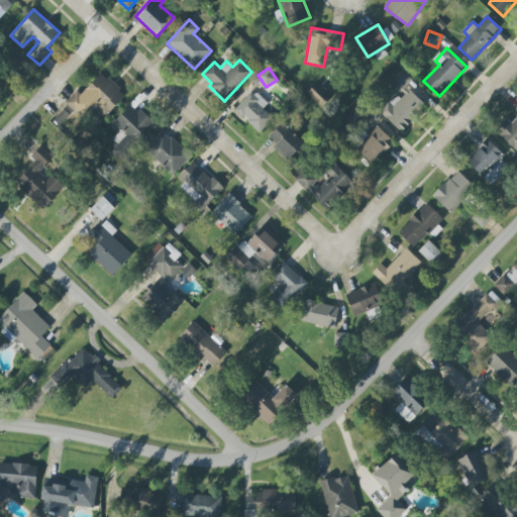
[(402,132),(427,105),(406,87),(413,80),(402,70),(392,82),(402,90),(381,113),(402,132)]
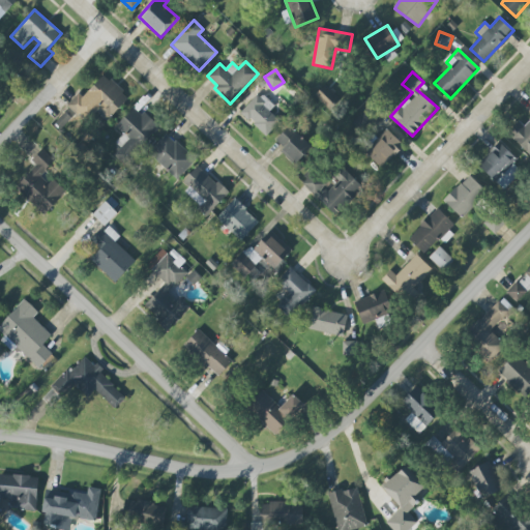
[(108,121),(129,96),(102,75),(84,97),(79,93),(54,122),(66,133),(89,106),(108,121)]
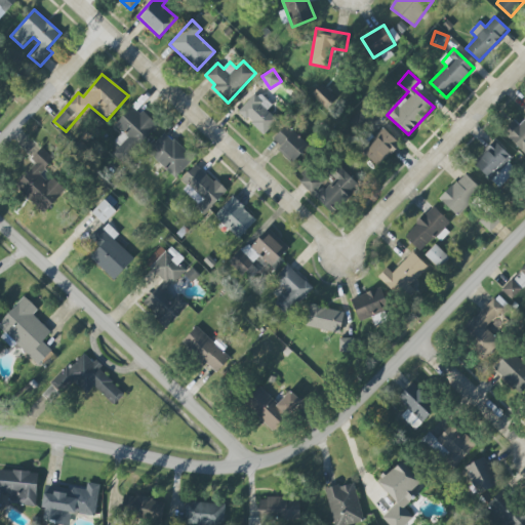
[(335,96),(323,84),(312,94),(324,107),(335,96)]
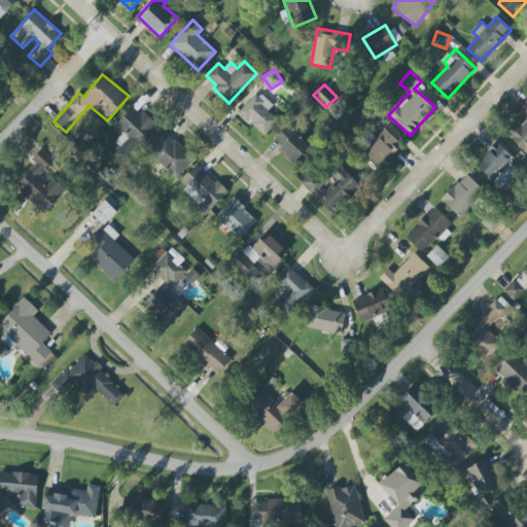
[(266,136),(279,120),(269,110),(273,106),(257,92),(240,112),(266,136)]
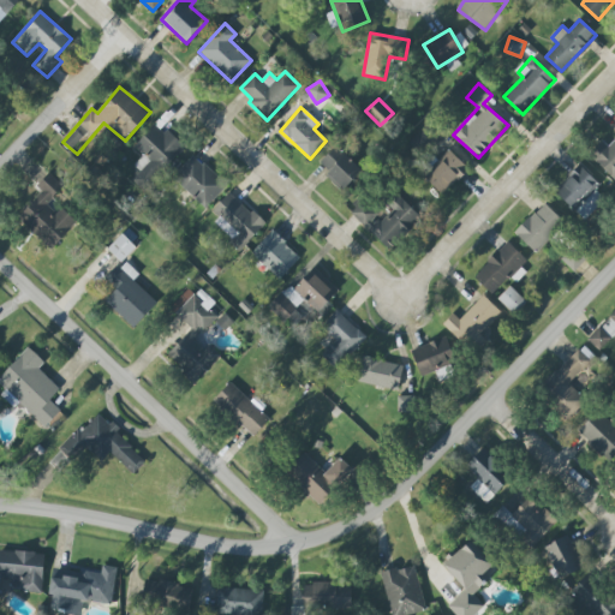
[(186,149),(156,123),(135,147),(144,155),(135,166),(141,171),(132,180),(147,193),(186,149)]
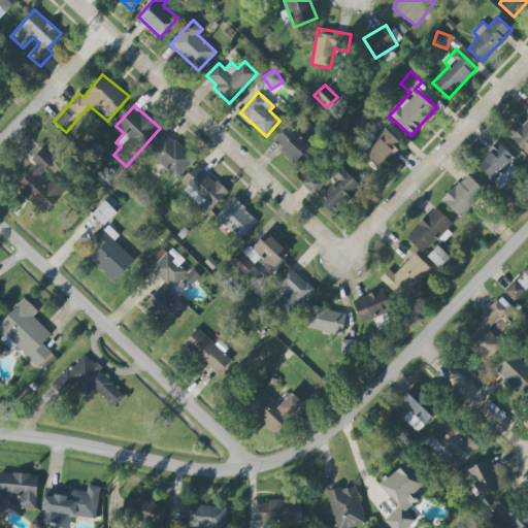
[(527,153),(527,120),(523,126),(518,121),(506,133),(527,153)]
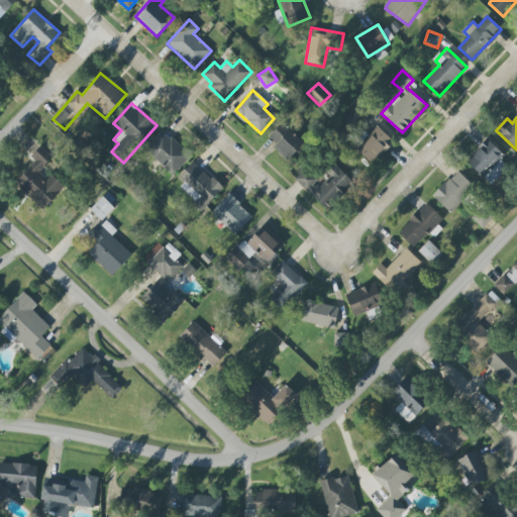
[(268,138),(290,160),(305,143),(283,122),(268,138)]
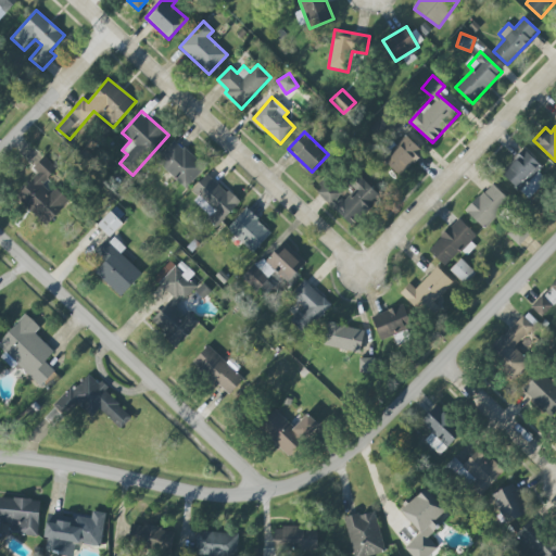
[(383,160),(402,177),(425,152),(406,136),(383,160)]
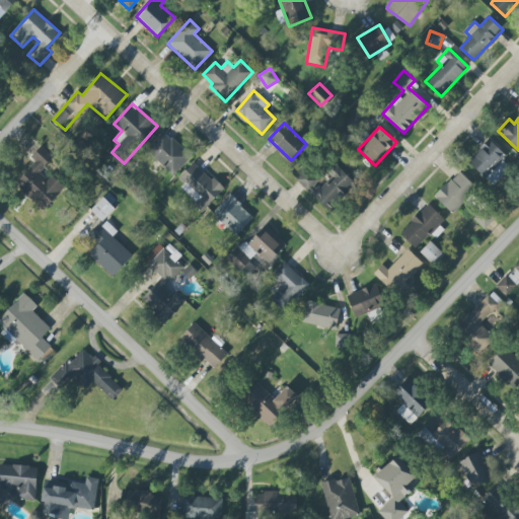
[(146,150),(173,176),(192,156),(164,130),(146,150)]
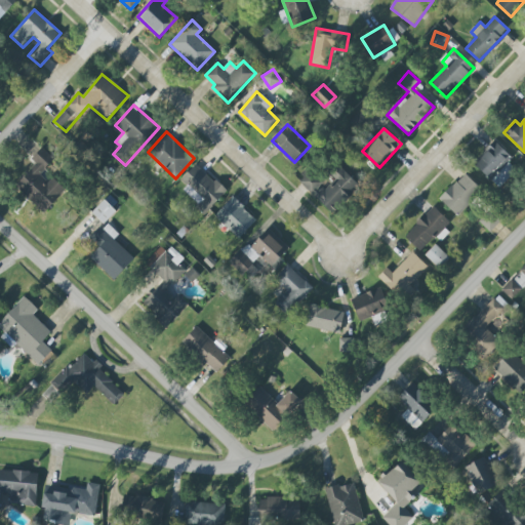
[(474,162),(498,189),(517,171),(509,161),(512,158),(495,140),(474,162)]
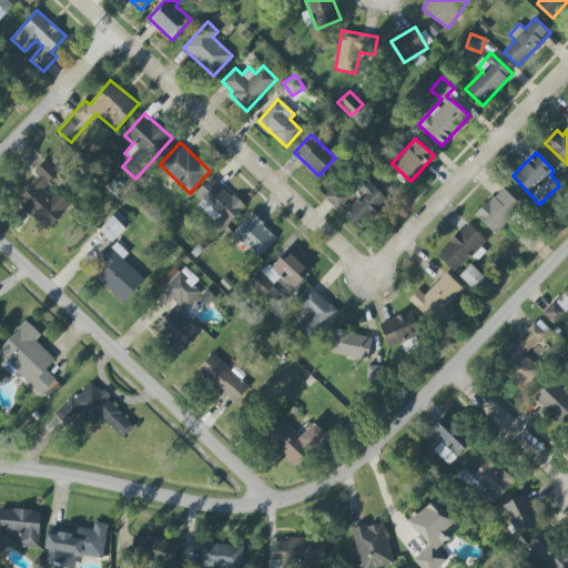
[(40,178),(17,202),(49,231),(71,205),(57,192),(52,198),(43,190),(59,172),(46,160),(34,172),(40,178)]
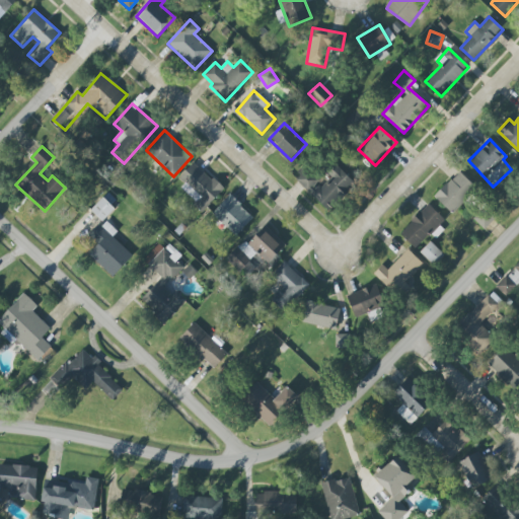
[(205,210),(224,189),(195,162),(175,182),(205,210)]
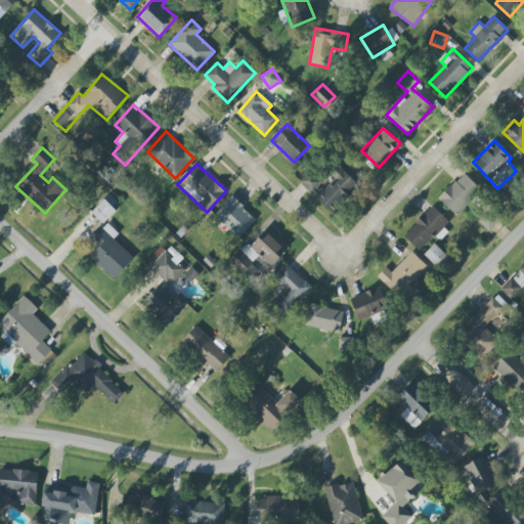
[(300,181),(333,214),(360,186),(342,168),(328,182),(313,168),(300,181)]
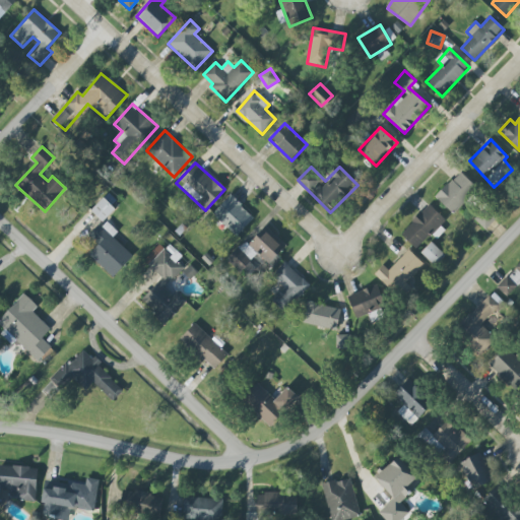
[(436,197),(453,213),(477,187),(460,172),(436,197)]
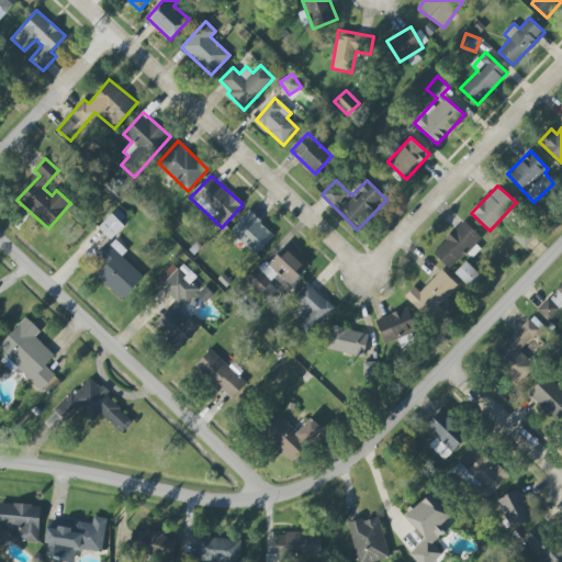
[(110,238),(128,220),(117,209),(99,227),(110,238)]
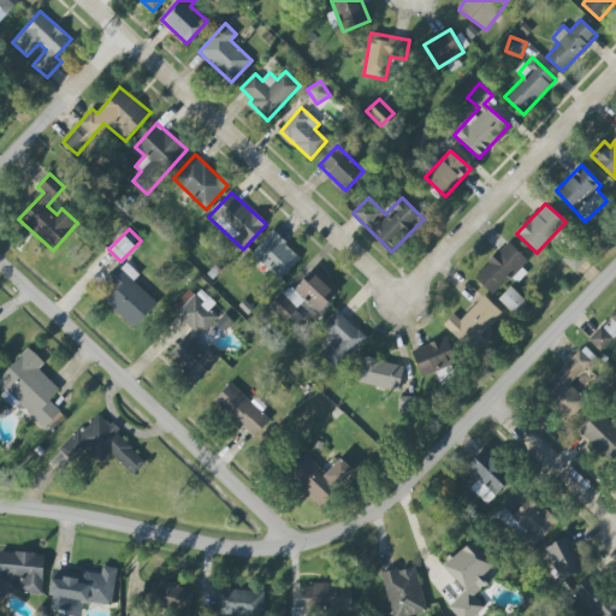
[(252,253),(280,280),(301,258),(273,231),(252,253)]
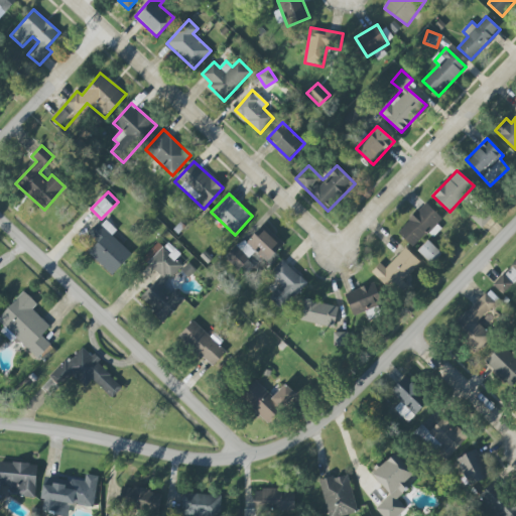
[(445,221),(426,203),(398,232),(413,247),(427,232),(431,235),(445,221)]
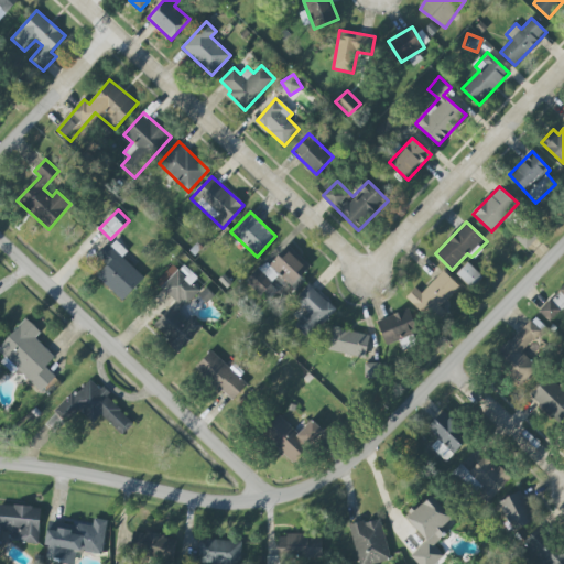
[(144,277),(122,257),(128,251),(114,239),(97,257),(107,267),(97,277),(122,301),(144,277)]
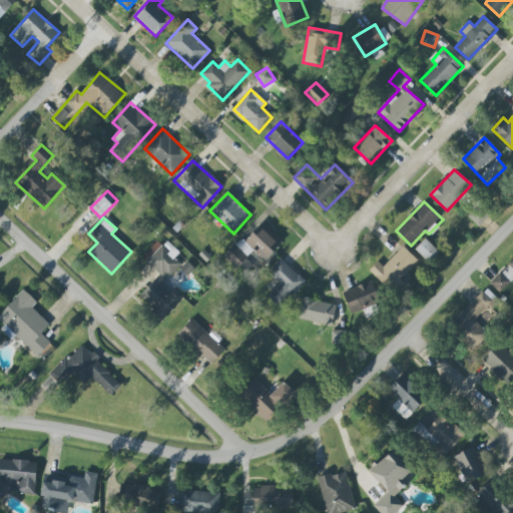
[(265,263),(283,241),(260,221),(226,259),(238,269),(253,252),(265,263)]
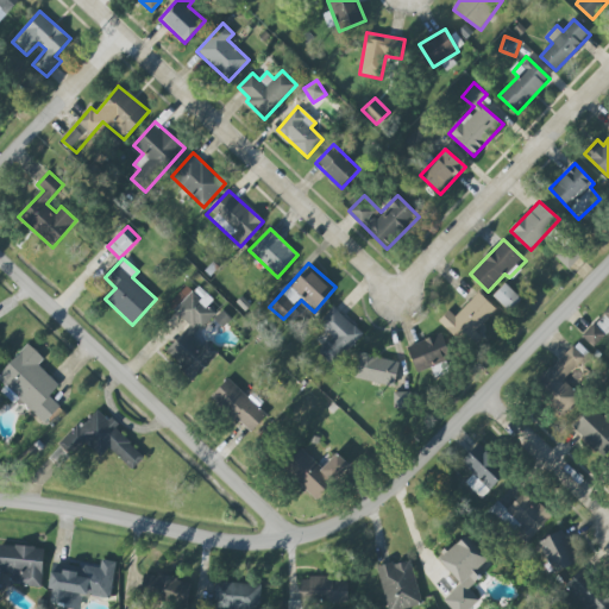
[(494,296),(510,312),(522,299),(506,283),(494,296)]
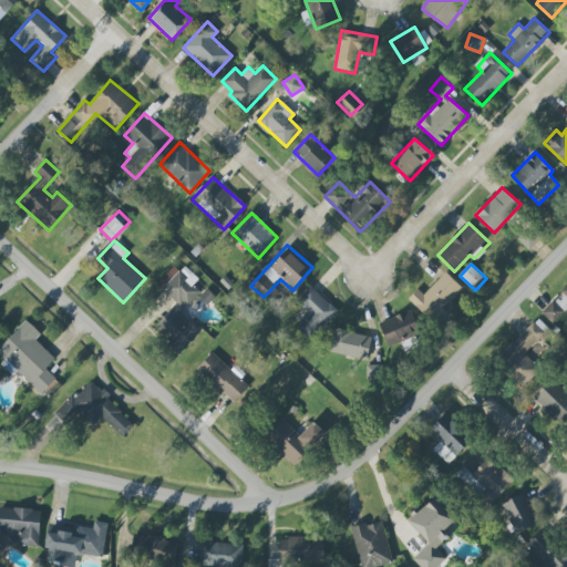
[(157,285),(177,302),(153,328),(181,353),(204,328),(193,317),(188,321),(179,313),(200,291),(194,286),(199,279),(185,267),(181,272),(174,266),(157,285)]
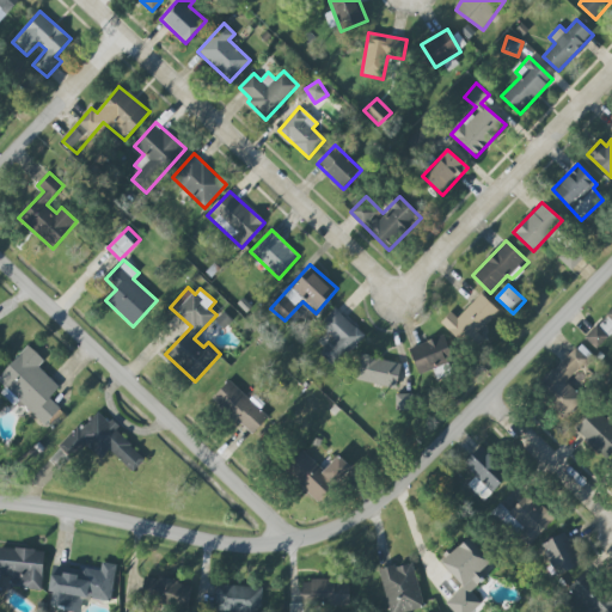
[(458,318),(452,312),(442,323),(466,346),(500,311),(481,294),(458,318)]
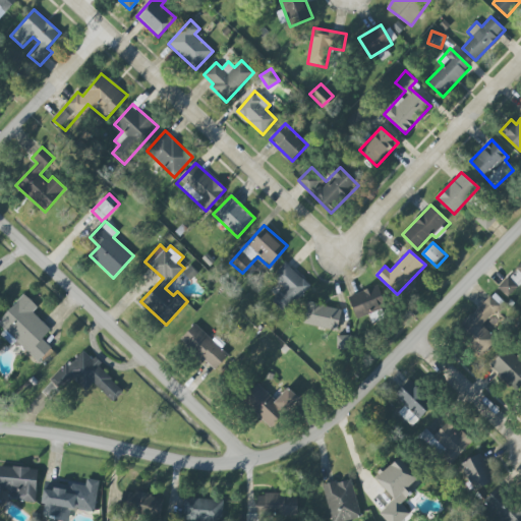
[(273,277),(285,288),(273,301),(286,313),(311,286),(285,263),(273,277)]
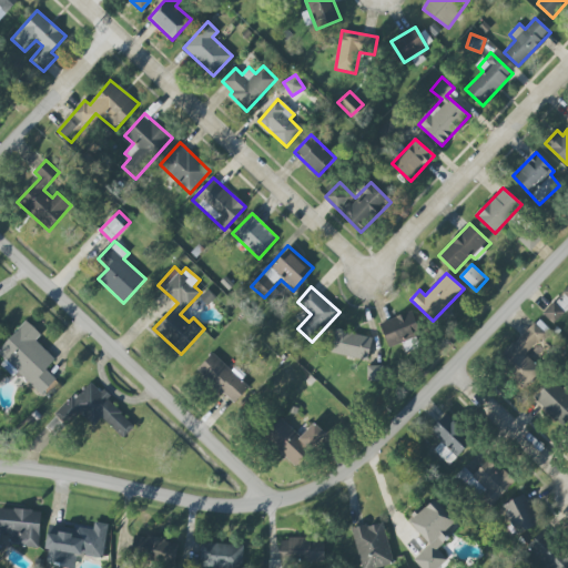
[(567,287),(543,314),(554,324),(567,308),(567,287)]
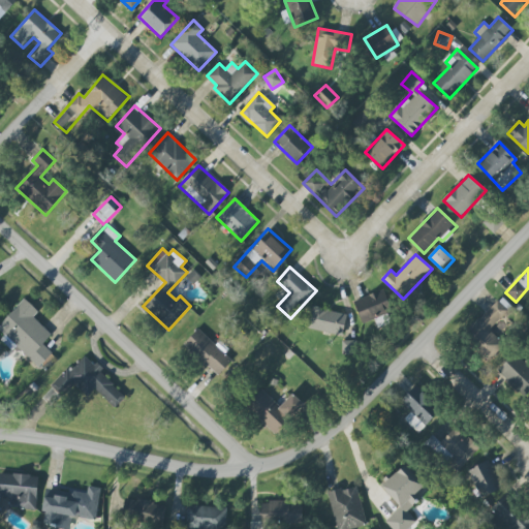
[(356,302),(365,322),(393,312),(385,290),(356,302)]
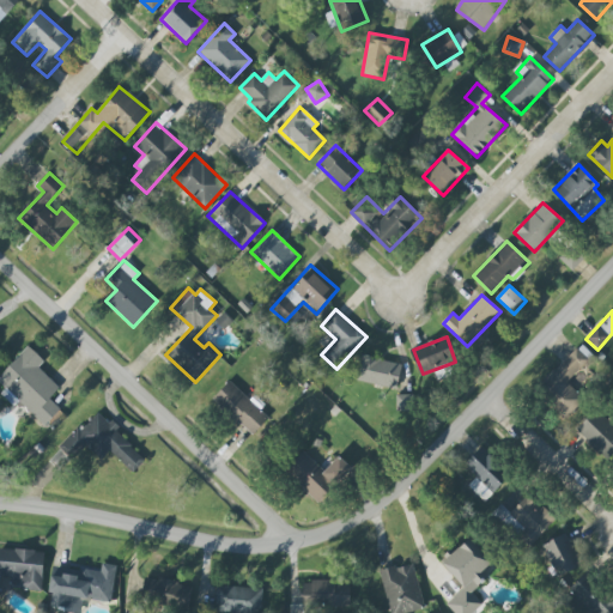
[(586,400),(568,383),(594,356),(581,344),(536,389),(568,418),(586,400)]
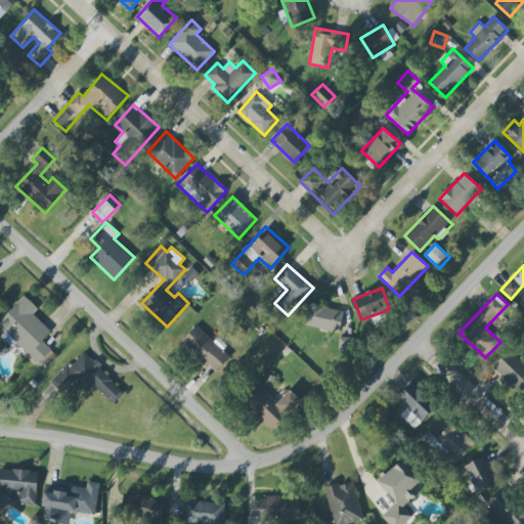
[(51,332),(33,314),(38,308),(26,296),(0,321),(0,325),(39,363),(52,350),(42,341),(51,332)]
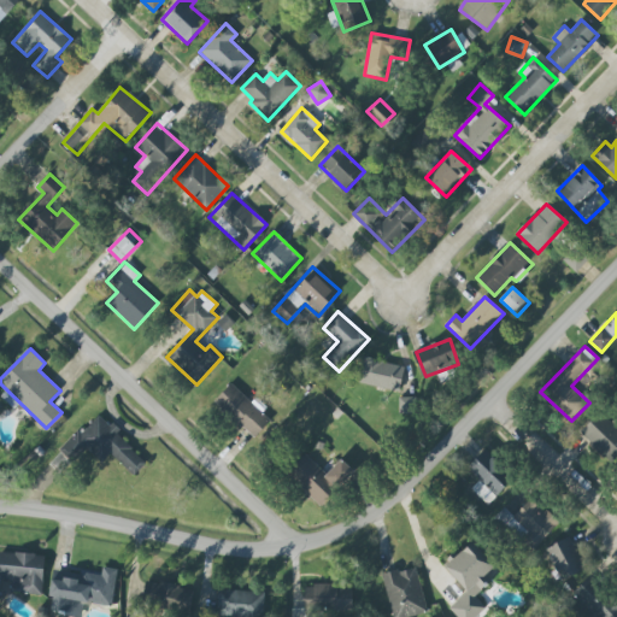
[(405,366),(364,358),(360,383),(400,392),(405,366)]
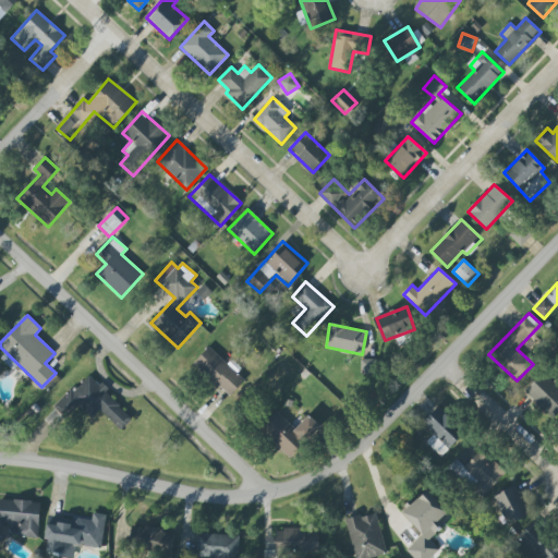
[(230,398),(245,380),(209,347),(194,364),(230,398)]
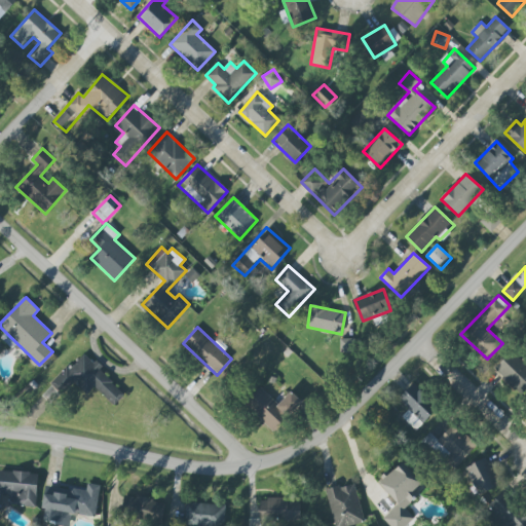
[(340,351),(352,351),(352,339),(341,338),(340,351)]
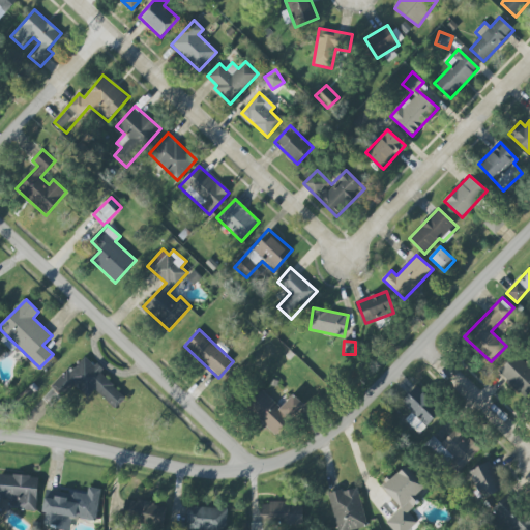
[(498,373),(525,398),(529,391),(529,365),(516,353),(498,373)]
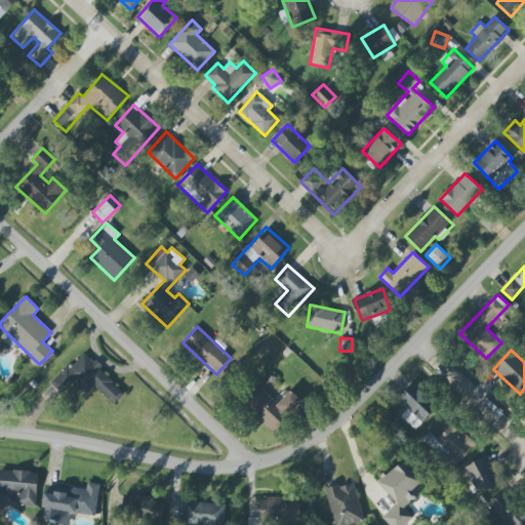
[(125,394),(84,352),(42,394),(52,404),(74,381),(86,395),(94,387),(114,405),(125,394)]
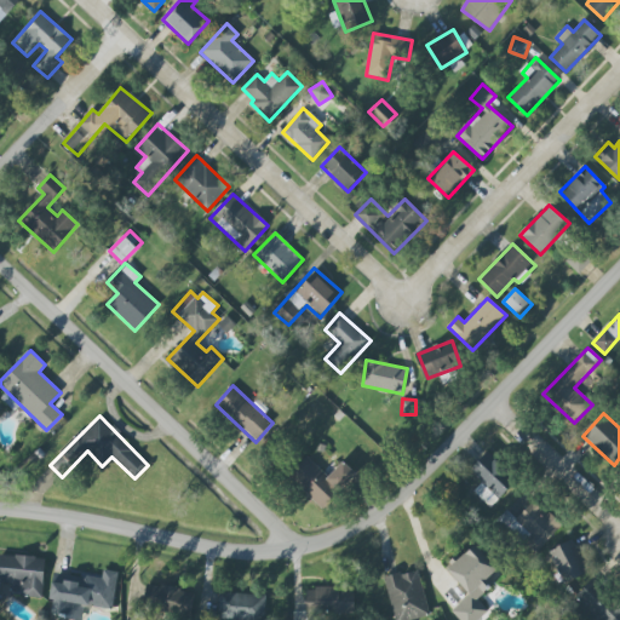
[(482,482),(474,492),(491,507),(516,480),(487,452),(470,471),(482,482)]
